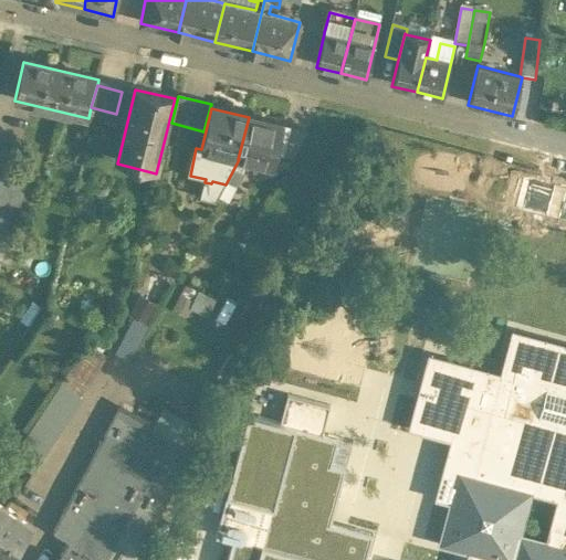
[(283,126),(249,117),(238,159),(239,159),(273,168),(283,126)]
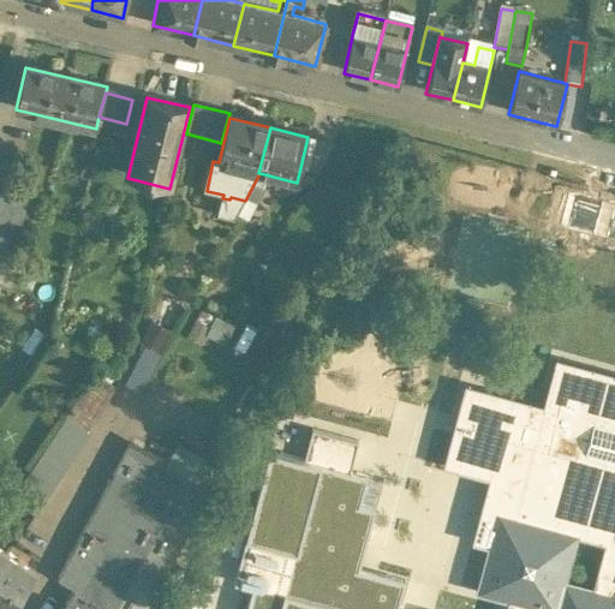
[(333,147),(314,142),(308,171),(318,173),(333,147)]
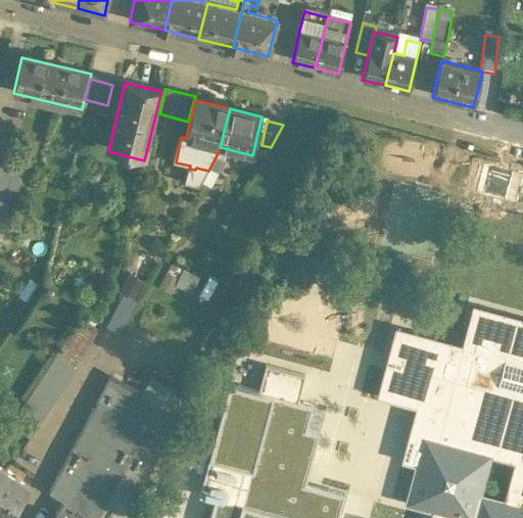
[(24,175),(0,169),(0,249),(10,208),(15,209),(24,175)]
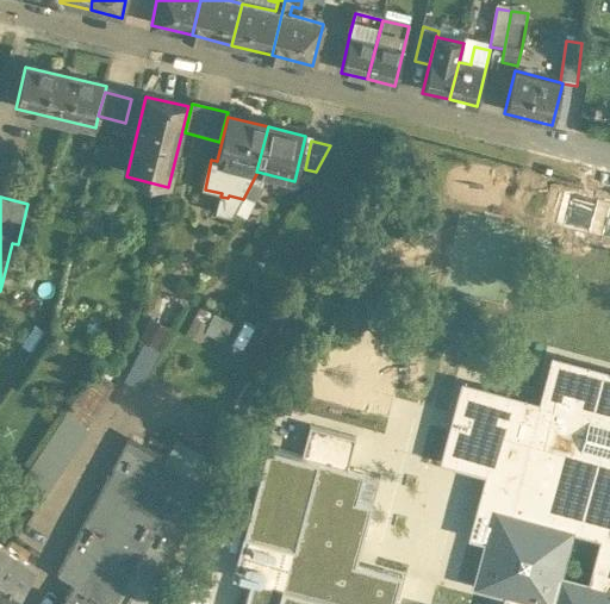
[(142,341),(161,348),(168,327),(149,319),(142,341)]
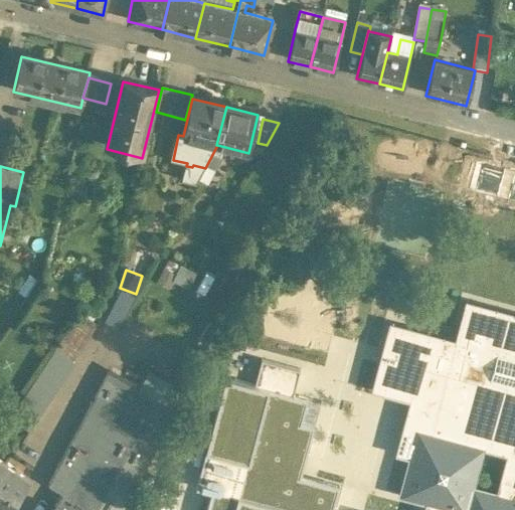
[(175,279),(163,273),(158,284),(169,290),(175,279)]
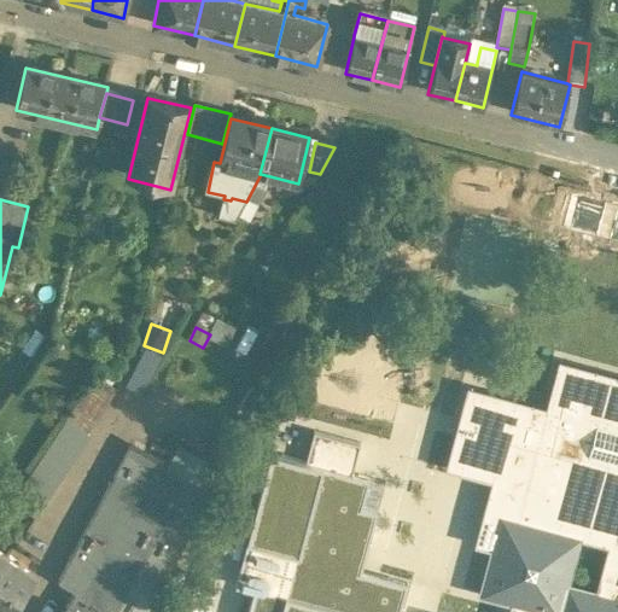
[(617,611),(617,380),(559,365),(547,413),(468,391),(448,471),(493,483),(526,491),(518,522),(501,517),(490,555),(479,596),(535,611),(617,611)]
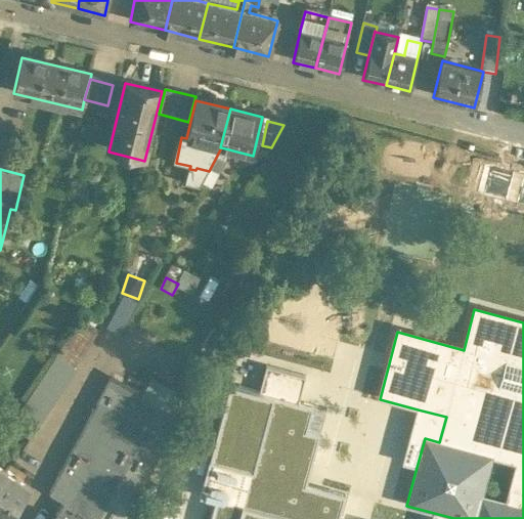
[(80,323),(56,358),(73,370),(96,335),(80,323)]
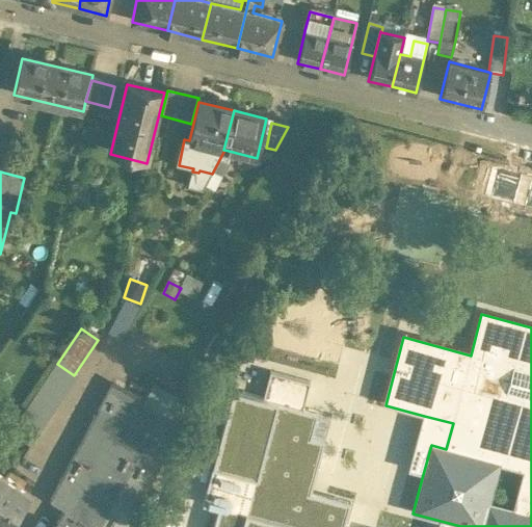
[(335,376),(360,381),(366,357),(341,351),(335,376)]
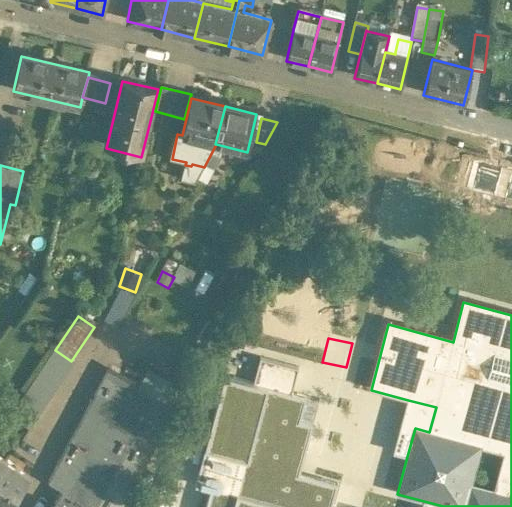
[(55,350),(42,369),(60,381),(73,362),(71,361),(55,350)]
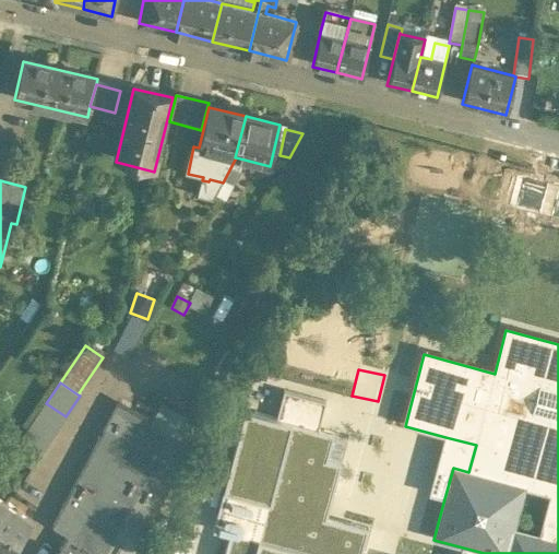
[(281,422),(319,432),(326,404),(287,395),(281,422)]
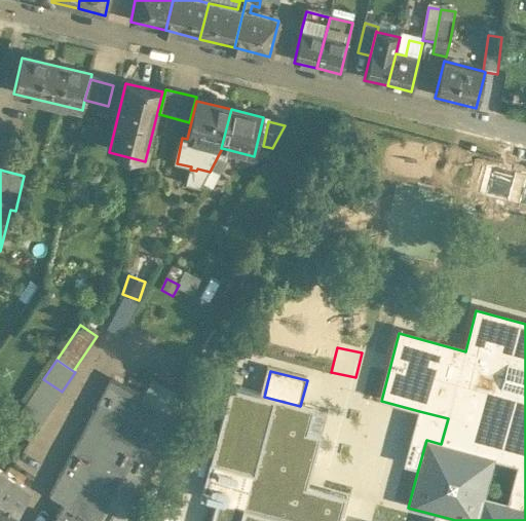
[(43,379),(10,430),(29,442),(62,392),(43,379)]
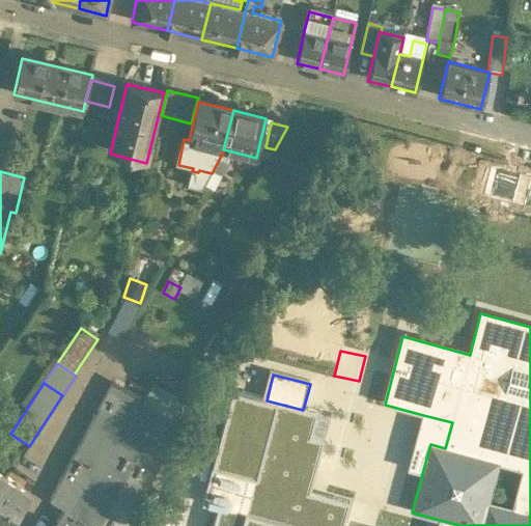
[(186,399),(155,383),(143,404),(174,420),(186,399)]
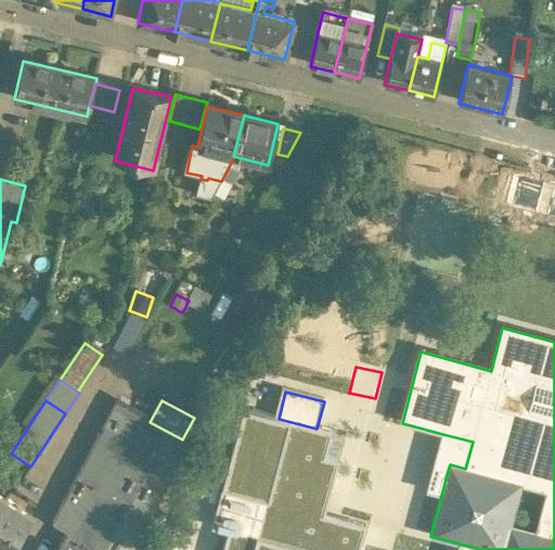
[(347,400),(344,417),(362,421),(365,405),(347,400)]
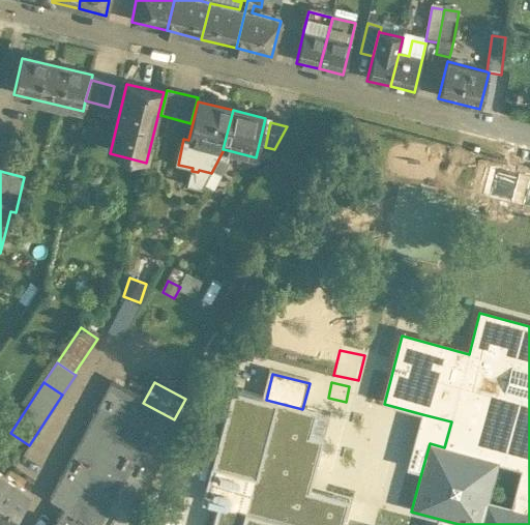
[(112,385),(51,499),(51,502),(65,509),(57,523),(58,524),(125,524),(180,423),(174,419),(143,403),(112,385)]
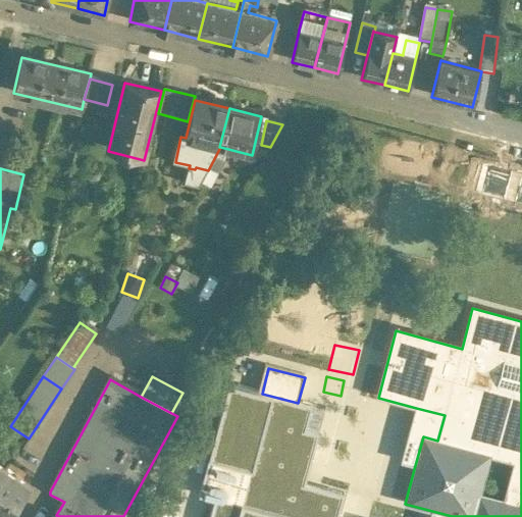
[(262,394),(228,384),(208,460),(250,471),(292,481),(299,455),(304,432),(305,432),(312,407),(298,403),(262,394)]
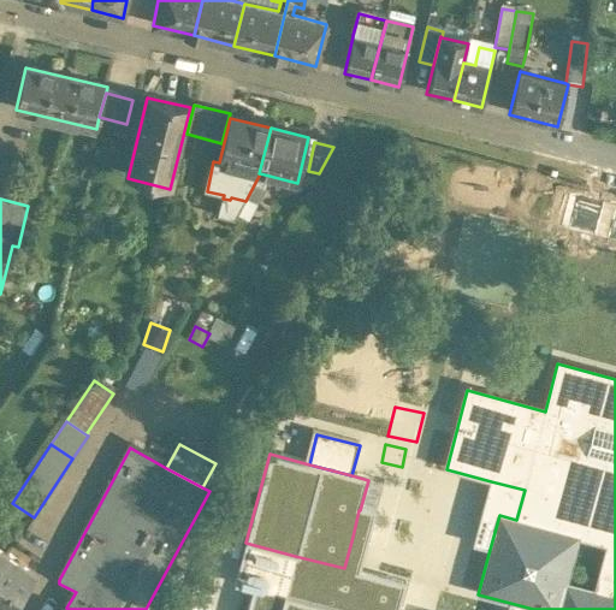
[(525,490),(491,481),(472,549),(489,554),(499,515),(516,520),(525,490)]
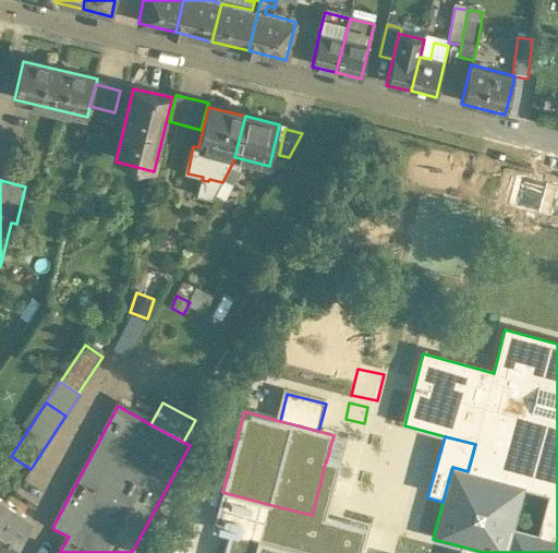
[(335,490),(319,487),(312,515),(327,519),(335,490)]
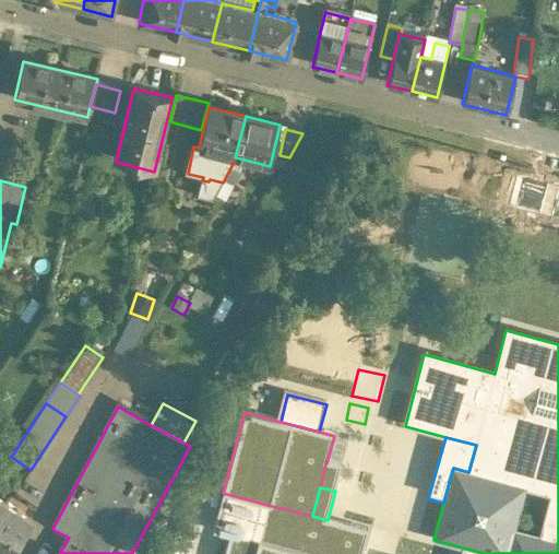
[(12,553),(32,525),(0,503),(0,553),(12,553)]
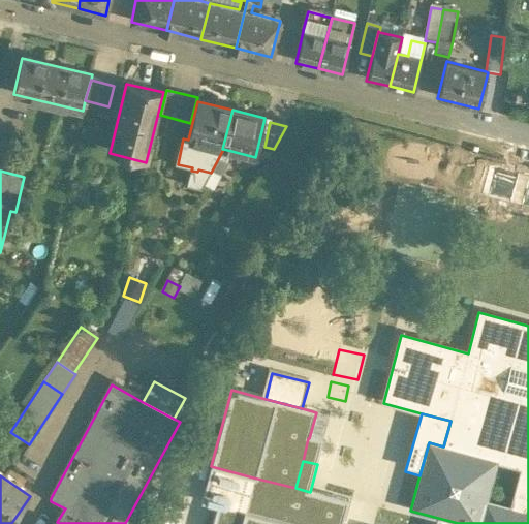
[(296,488),(253,478),(241,523),(343,523),(345,516),(344,516),(348,502),(310,492),(296,488)]
